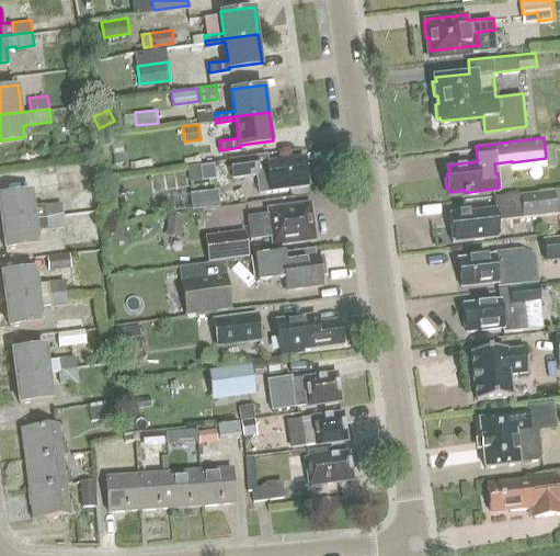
[(233,176),(256,172),(260,191),(271,189),(285,188),(285,184),(309,181),(307,162),(305,163),(304,155),(269,160),(267,151),(255,154),(230,157),(233,176)]
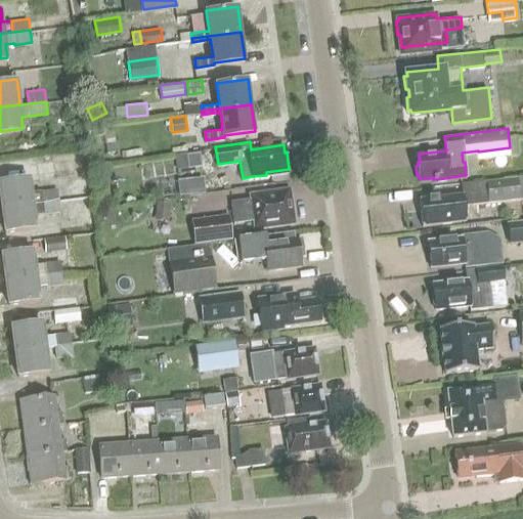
[(182,167),(206,166),(206,149),(181,149),(182,167)]
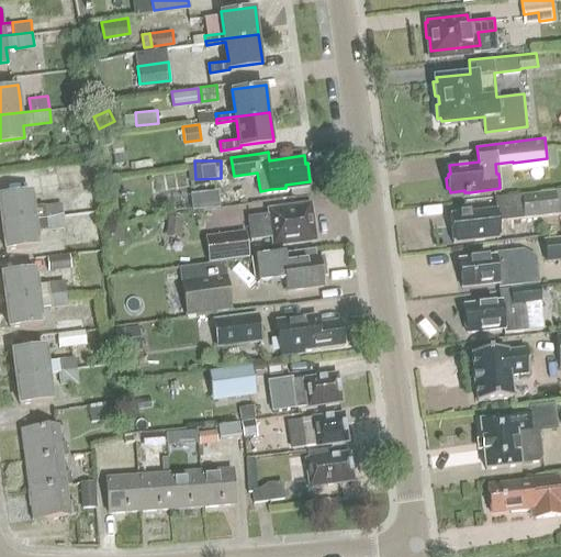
[(46,167),(48,186),(85,182),(83,165),(46,167)]
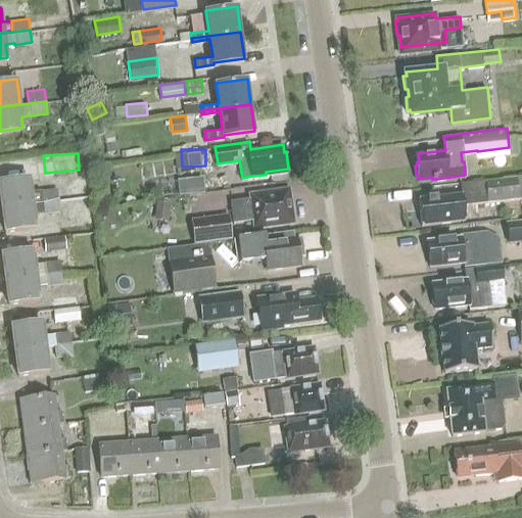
[(183,191),(209,189),(208,173),(182,175),(183,191)]
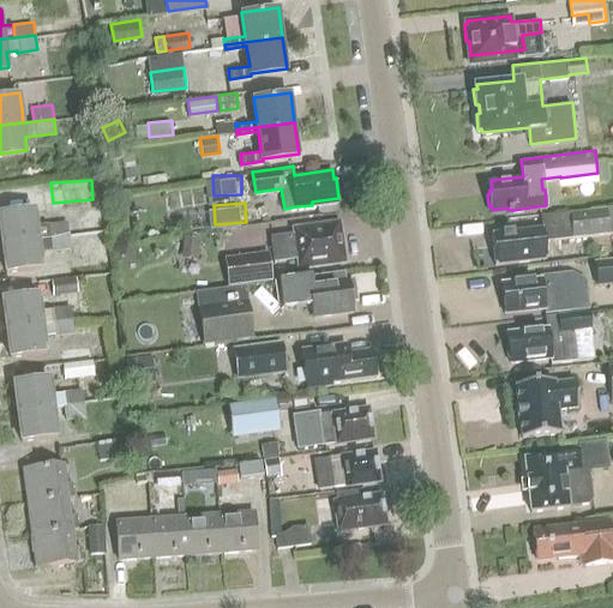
[(545,238),(574,235),(611,230),(608,205),(541,214),(544,226),(492,232),(496,262),(547,256),(545,238)]
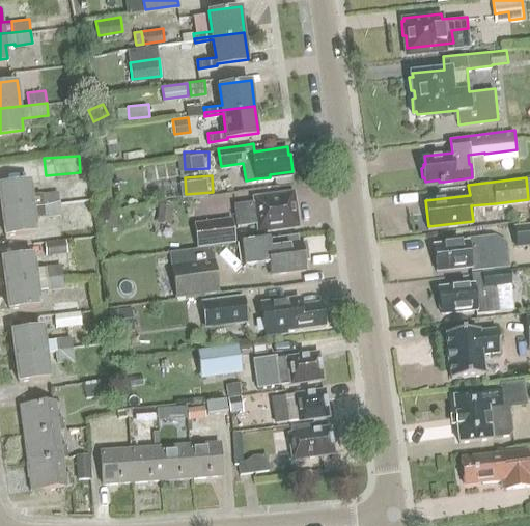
[(43,203),(60,202),(58,190),(31,193),(30,180),(0,183),(0,190),(2,209),(33,204),(43,203)]
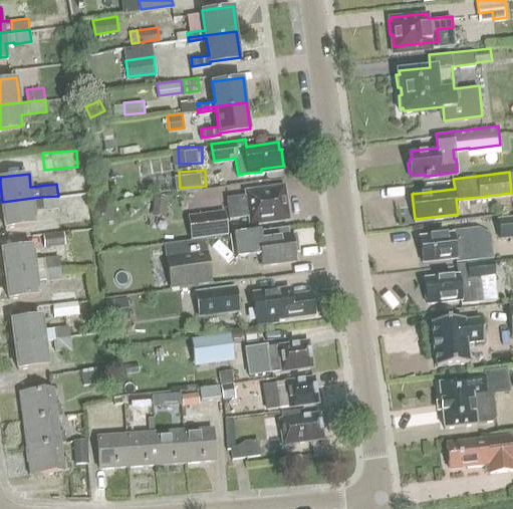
[(227,196),(230,216),(250,213),(251,221),(288,216),(288,213),(289,213),(288,203),(286,204),(284,185),(247,190),(247,194),(239,195),(227,196)]
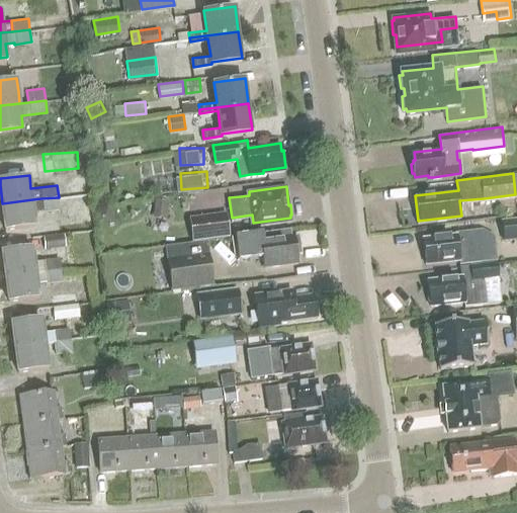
[(32,199),(2,203),(6,228),(35,224),(33,210),(42,209),(44,211),(60,209),(59,197),(41,198),(32,199)]
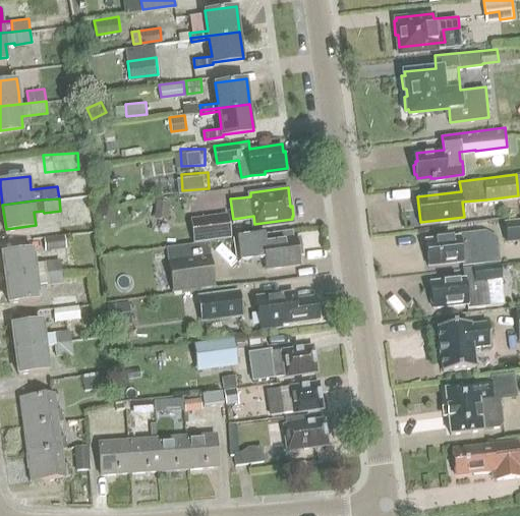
[(157,199),(155,218),(169,220),(171,202),(157,199)]
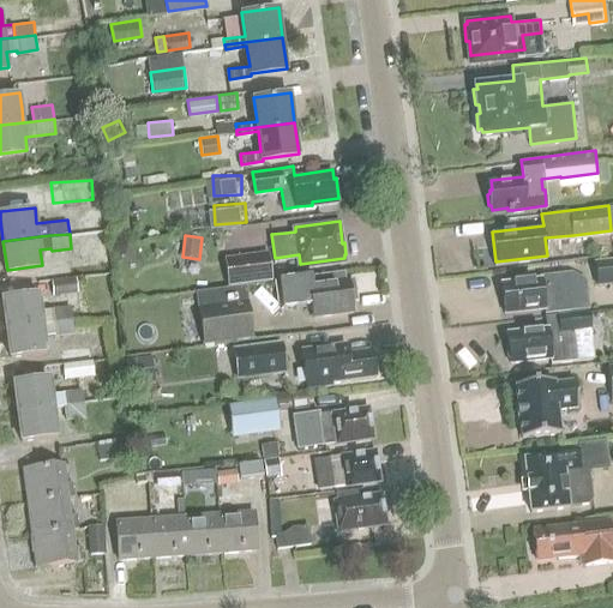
[(272,276),(269,250),(226,256),(229,282),(272,276)]
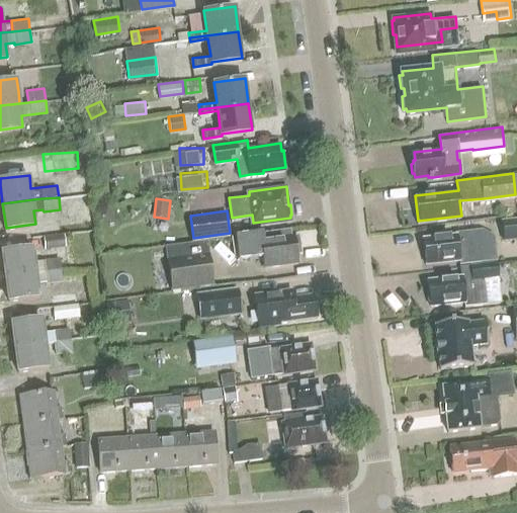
[(516,217),(502,219),(505,238),(516,236),(516,217)]
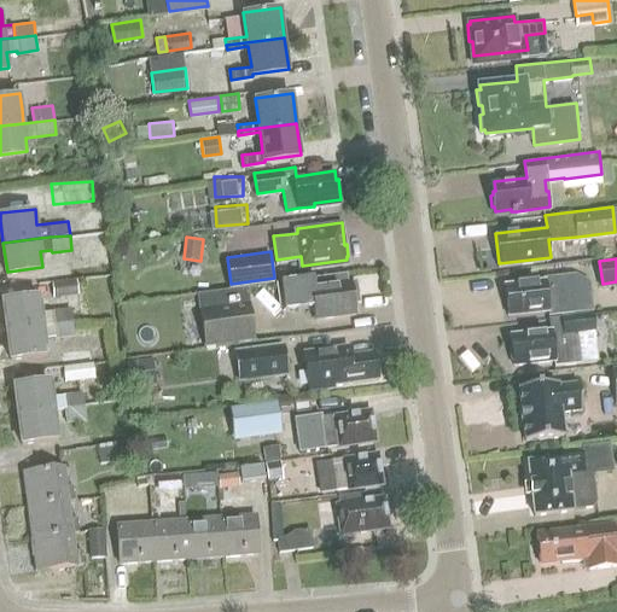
[(313,275),(312,275),(279,279),(284,308),(314,304),(316,316),(356,312),(354,297),(359,297),(356,280),(351,281),(351,279),(347,280),(345,272),(347,272),(347,270),(313,275)]
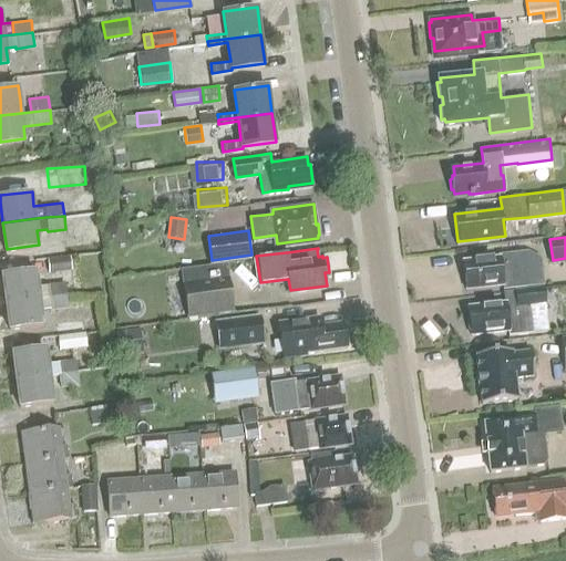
[(523,249),(498,252),(498,255),(464,258),(466,287),(503,282),(504,287),(526,284),(523,249)]
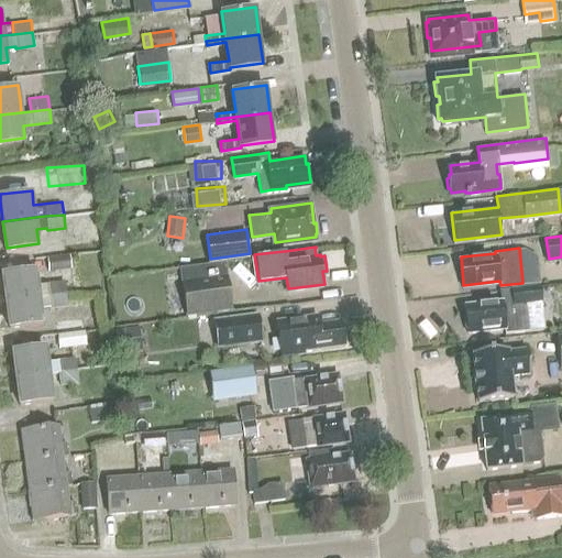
[(47,255),(50,269),(72,266),(69,253),(47,255)]
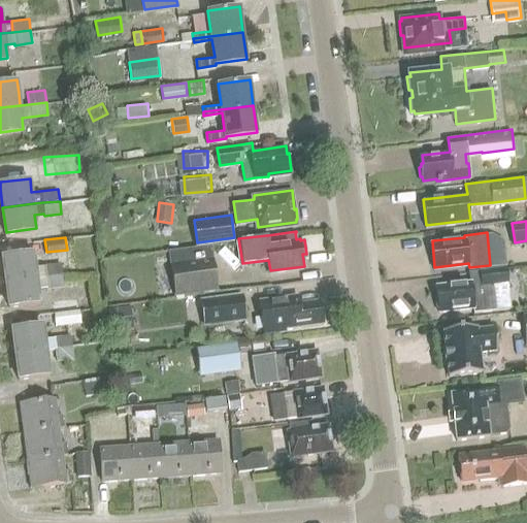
[(169,249),(174,294),(219,288),(213,243),(169,249)]
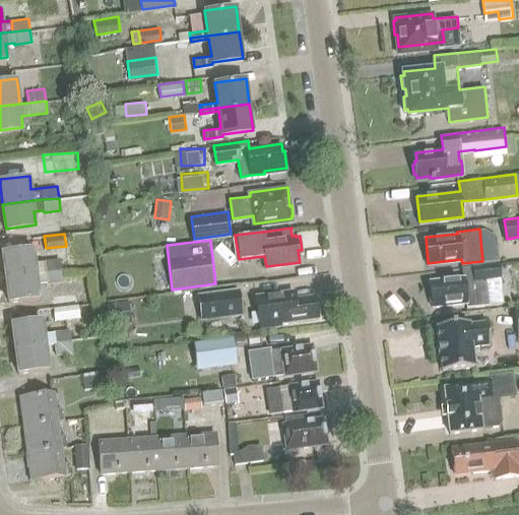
[(33,247),(2,251),(6,275),(36,272),(62,269),(61,258),(35,261),(33,247)]
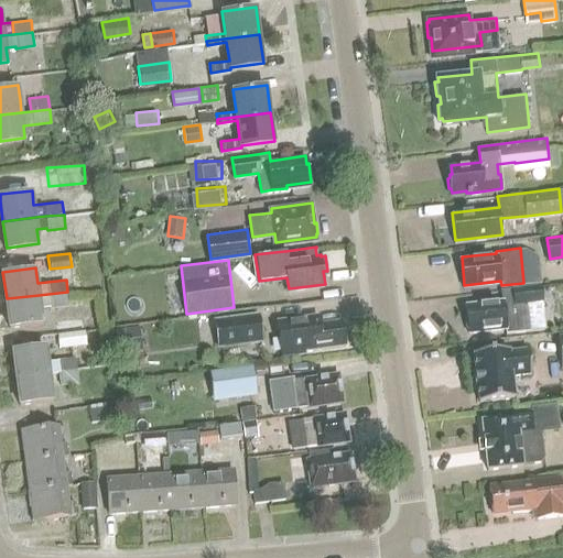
[(469,330),(506,327),(507,331),(530,328),(527,302),(542,299),(541,283),(501,287),(502,298),(466,303),(469,330)]
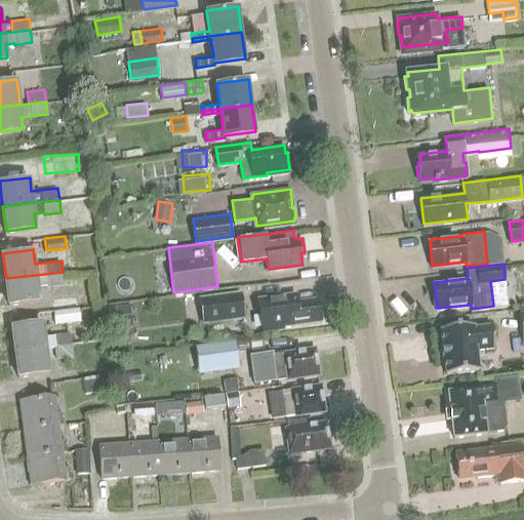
[(63,272),(36,275),(6,278),(9,304),(39,300),(38,286),(64,284),(63,272)]
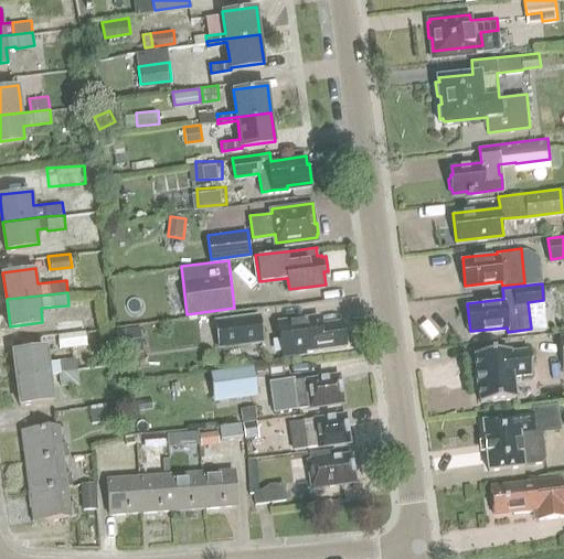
[(215,318),(219,347),(264,341),(259,311),(215,318)]
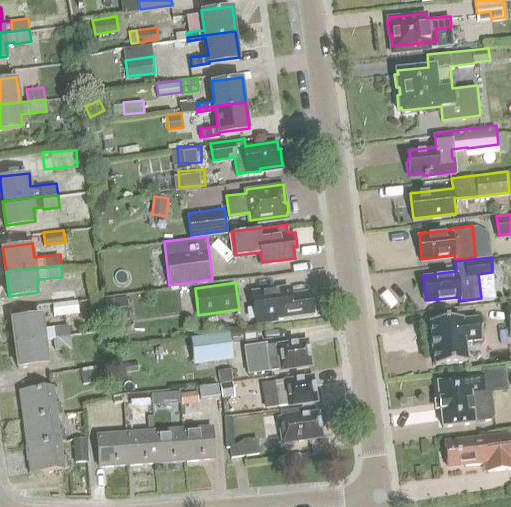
[(289,284),(252,289),(256,321),(277,319),(276,317),(314,311),(311,289),(290,292),(289,284)]
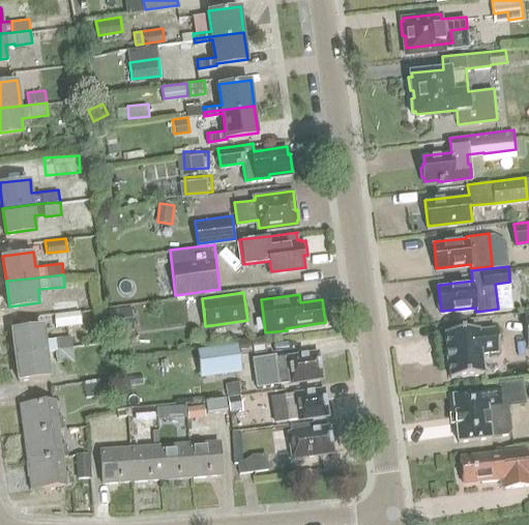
[(55,313),(57,325),(82,322),(80,310),(55,313)]
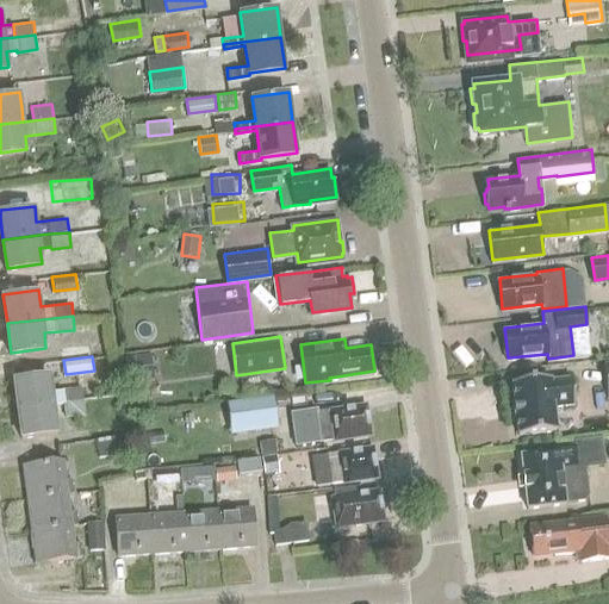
[(64,402),(84,399),(82,386),(51,390),(49,373),(14,378),(18,406),(53,403),(64,402)]
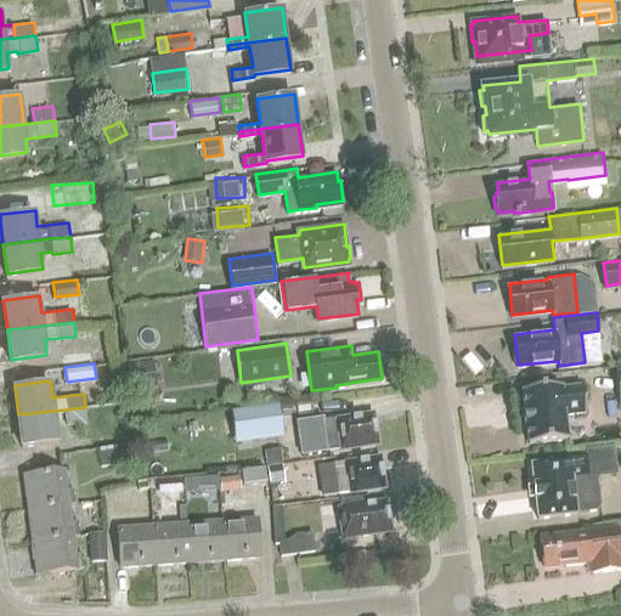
[(529,439),(529,441),(568,436),(565,412),(587,410),(583,383),(562,385),(562,383),(523,388),(523,390),(525,407),(524,407),(525,420),(526,420),(529,439)]
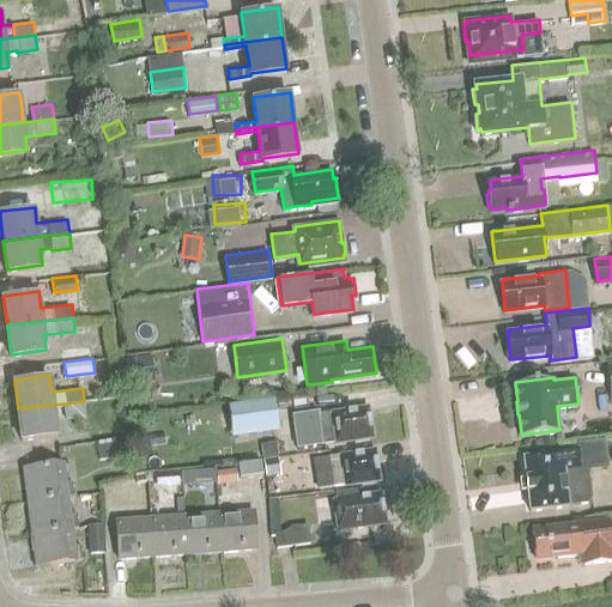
[(267,396),(229,402),(232,424),(254,422),(255,428),(271,425),(267,396)]
